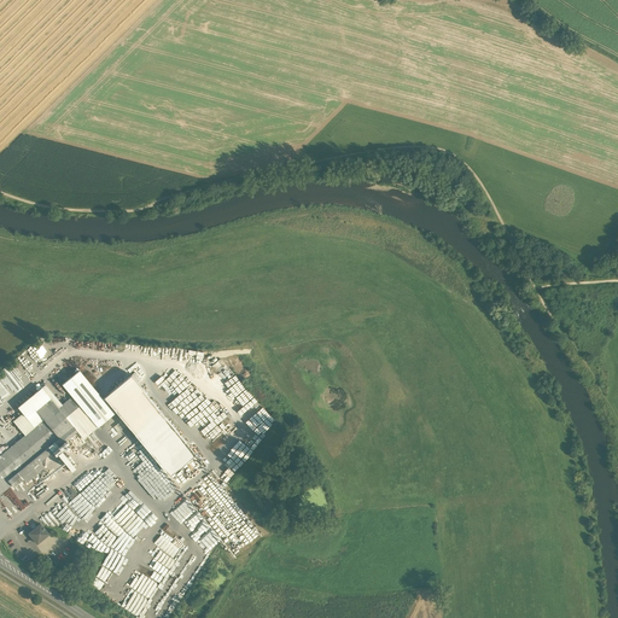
[(216,365),(227,379),(233,374),(222,361),(216,365)]
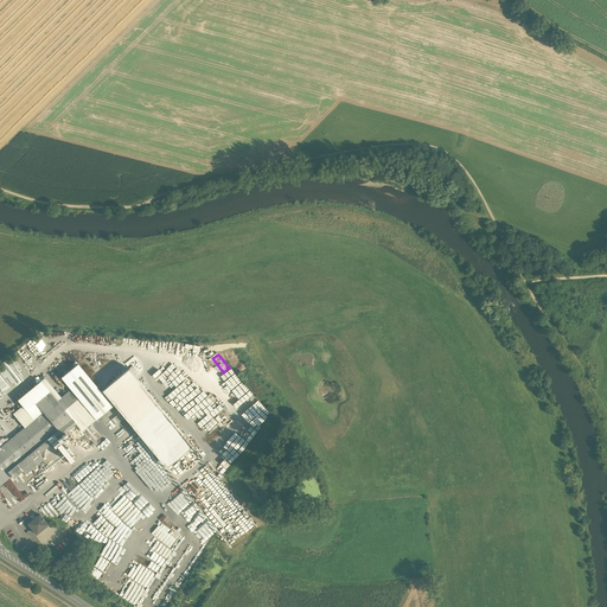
[(101,391),(77,364),(61,378),(70,390),(85,408),(89,411),(96,420),(114,406),(102,390),(101,391)]
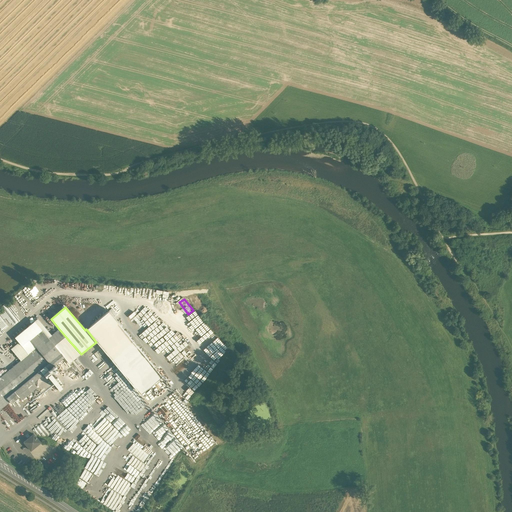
[(109,311),(86,329),(96,342),(107,355),(111,360),(134,342),(130,336),(109,311)]
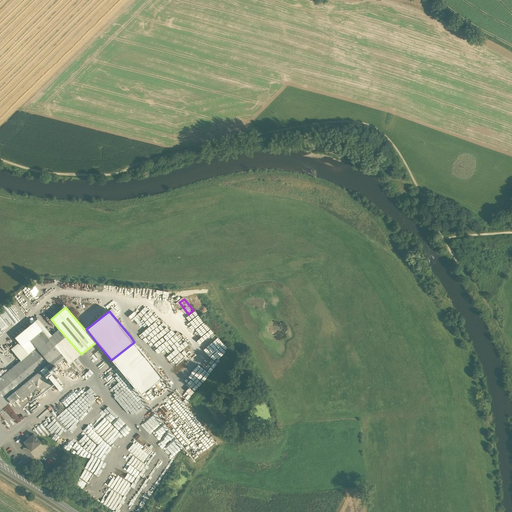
[(51,335),(38,319),(34,321),(41,330),(48,338),(51,335)]
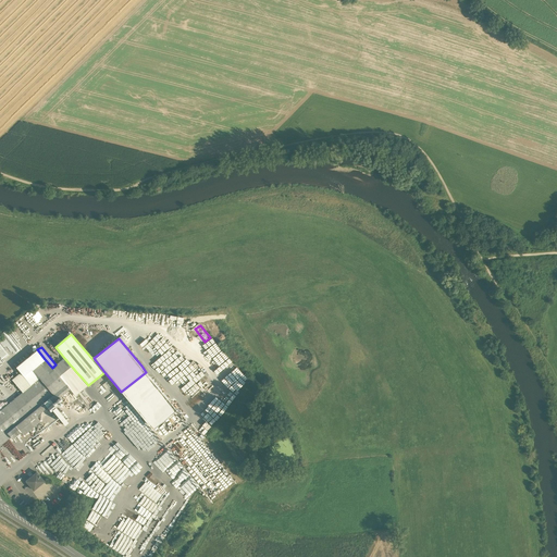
[(52,368),(45,359),(24,376),(31,385),(22,393),(0,410),(0,445),(11,437),(12,438),(21,432),(23,435),(40,422),(36,417),(47,407),(50,411),(51,409),(64,424),(67,422),(54,407),(52,404),(70,388),(75,396),(88,385),(82,378),(78,380),(76,376),(78,374),(64,358),(56,364),(52,368)]
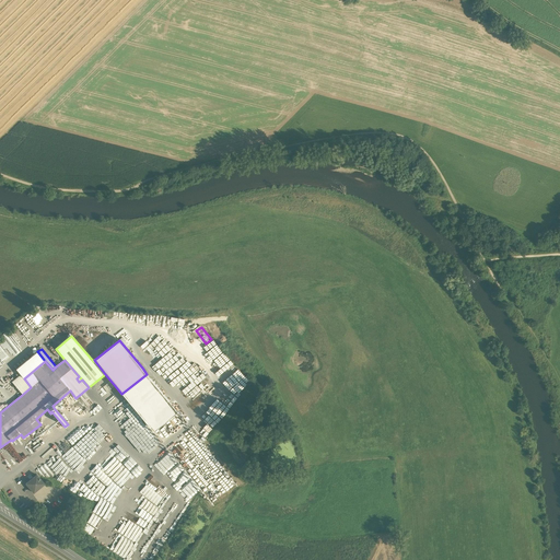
[(20,374),(11,382),(22,395),(31,387),(24,378),(20,374)]
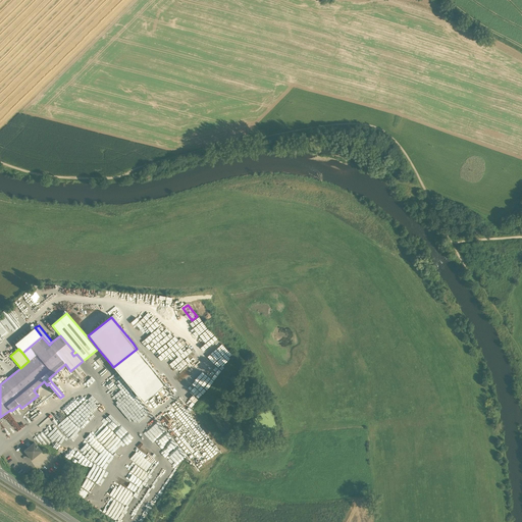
[(166,384),(137,349),(113,367),(143,403),(166,384)]
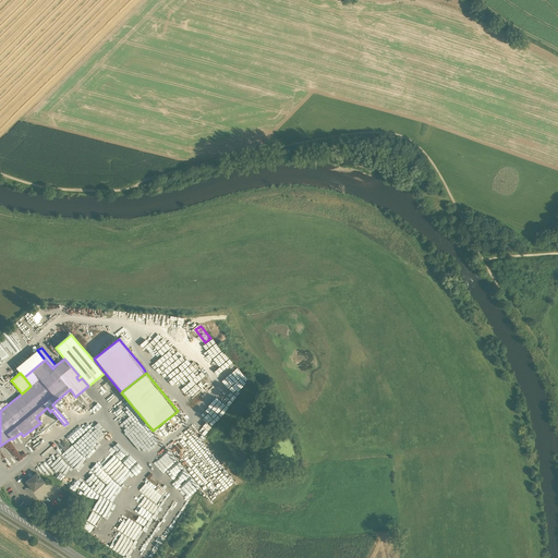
[(36,473),(26,482),(33,492),(44,483),(36,473)]
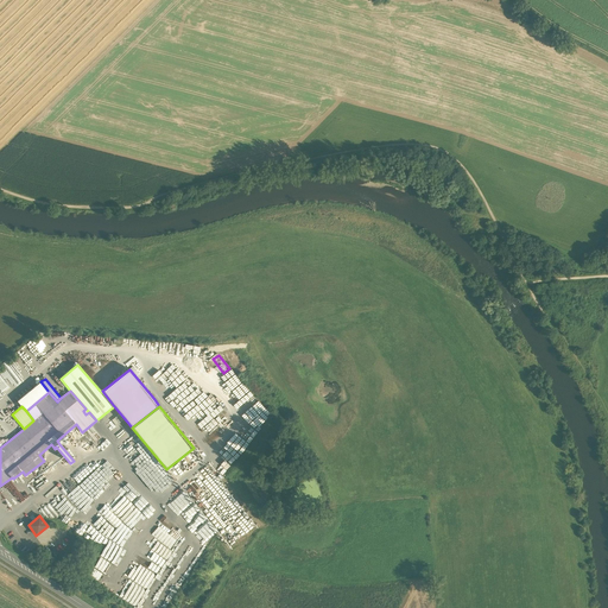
[(137,606),(144,590),(127,582),(120,597),(137,606)]
